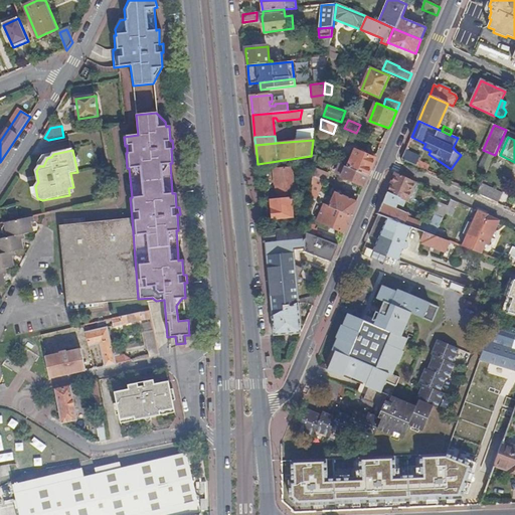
[(368,175),(375,159),(356,150),(348,167),(368,175)]
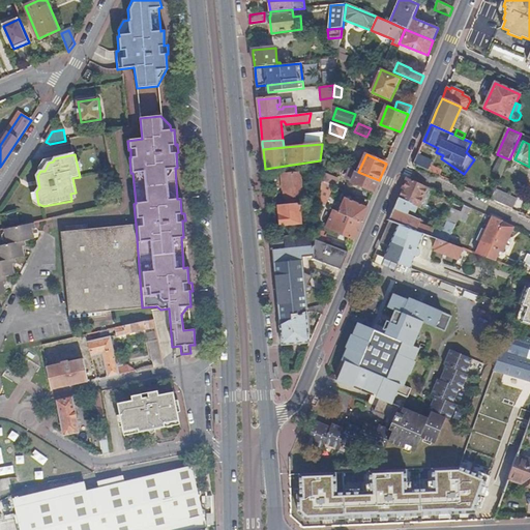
[(413,165),(428,171),(432,162),(417,154),(413,165)]
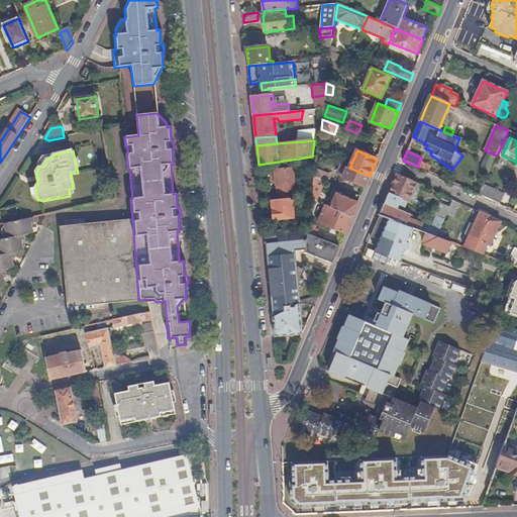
[(366,187),(370,176),(349,168),(339,164),(338,167),(340,168),(339,173),(344,175),(343,178),(366,187)]
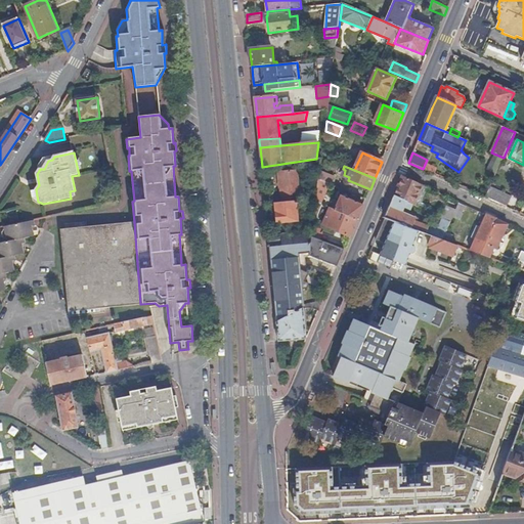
[(281,188),(281,192),(298,191),(296,171),(278,173),(279,188),(281,188)]
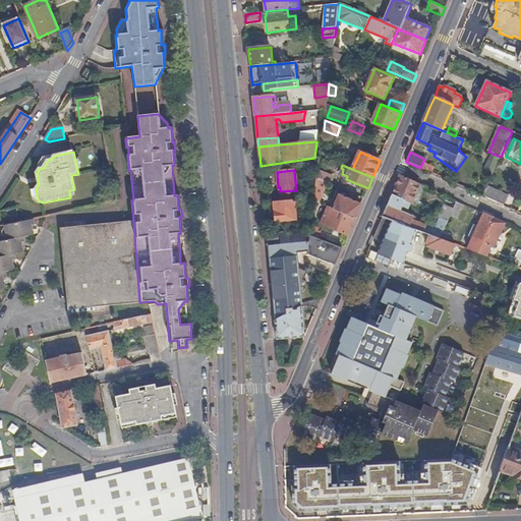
[(317,179),(328,183),(331,177),(317,172),(317,179)]
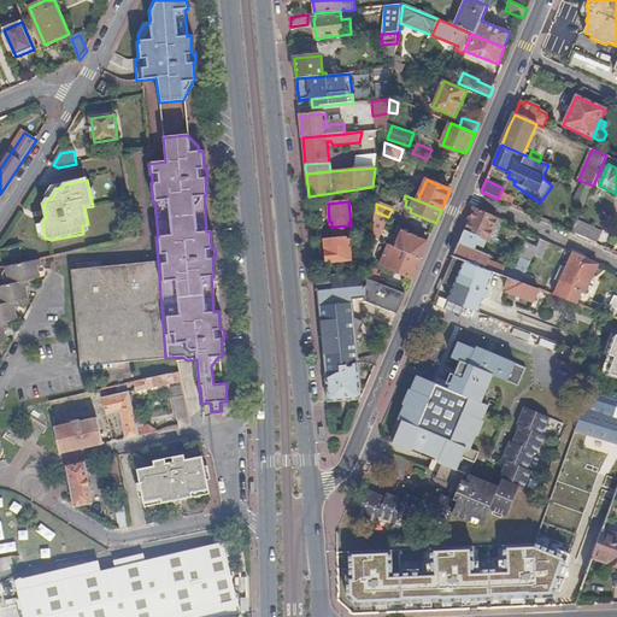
[(475,207),(464,231),(485,240),(488,242),(498,219),(475,207)]
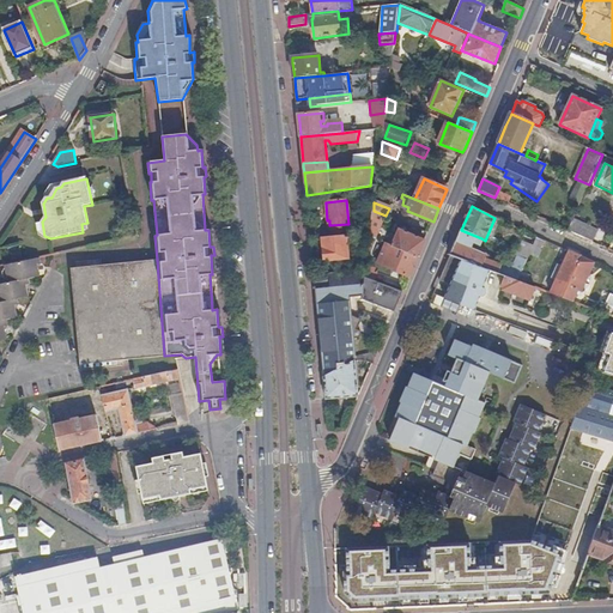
[(371,226),(370,236),(377,238),(386,216),(374,211),(371,226)]
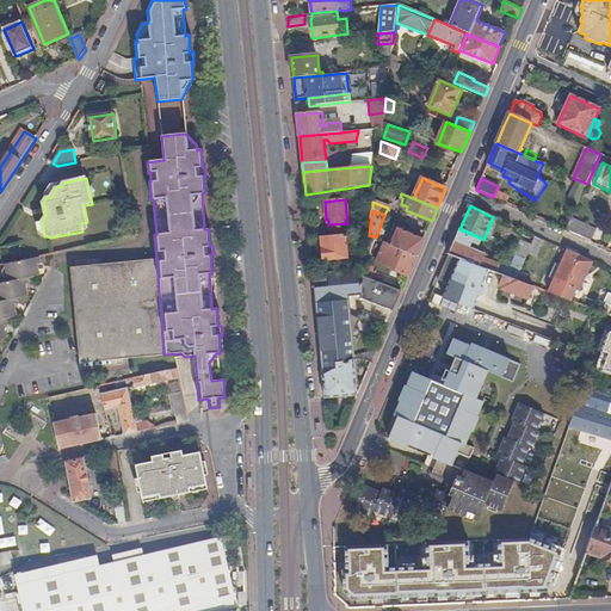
[(566,230),(591,241),(596,230),(571,220),(566,230)]
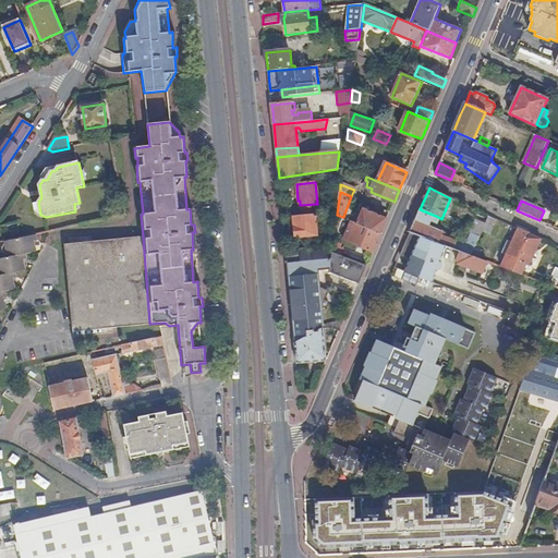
[(317,204),(300,205),(301,217),(293,218),(295,238),(318,237),(317,226),(318,226),(318,216),(317,204)]
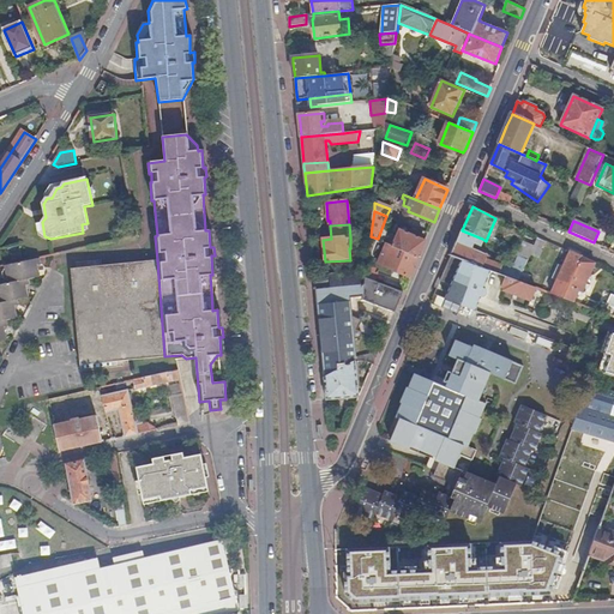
[(419,257),(426,240),(401,230),(393,246),(419,257)]
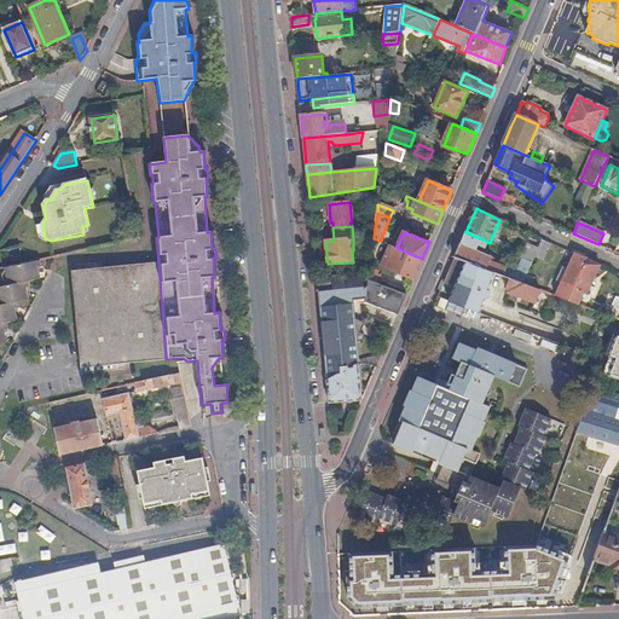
[(462,241),(455,258),(496,273),(510,279),(524,284),(527,276),(533,262),(522,258),(516,271),(493,262),(495,259),(476,250),(479,247),(484,248),(486,241),(466,232),(462,241)]
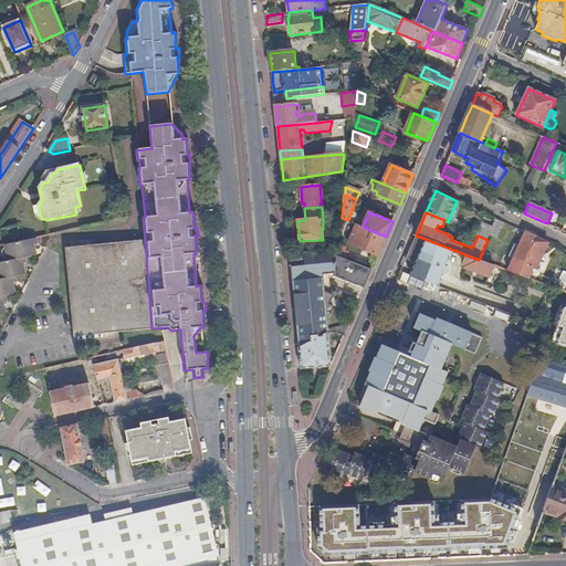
[(504,222),(496,219),(493,228),(490,234),(498,238),(504,222)]
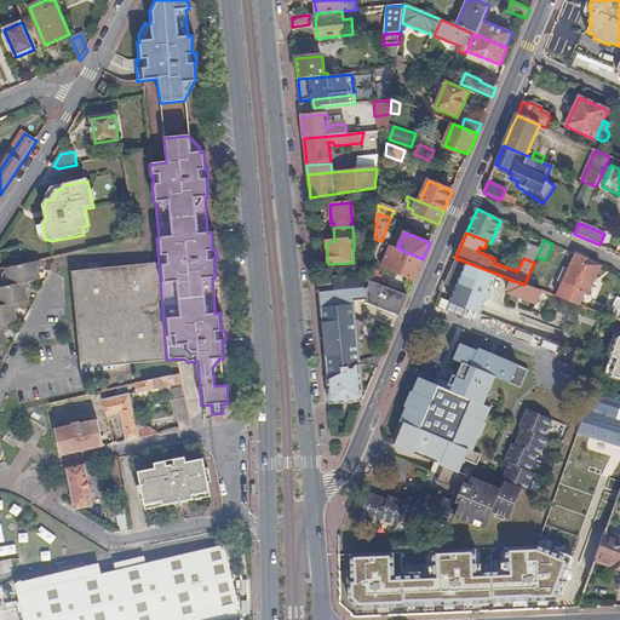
[(523,258),(534,263),(537,257),(540,250),(529,245),(523,258)]
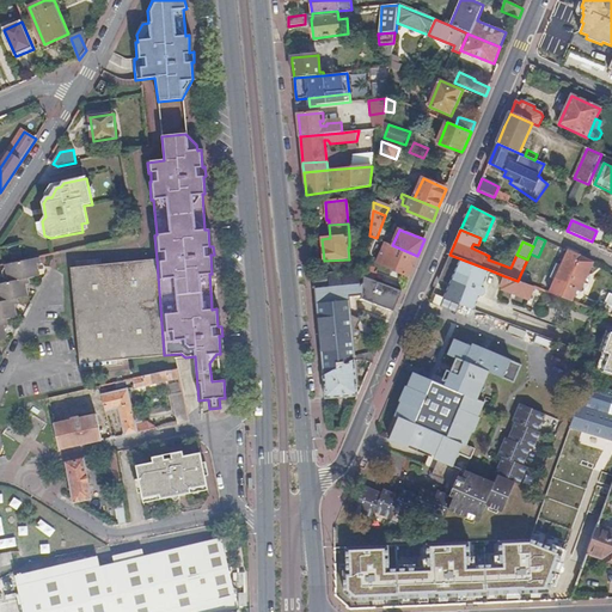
[(414,267),(417,256),(392,245),(385,243),(377,263),(409,276),(414,267)]
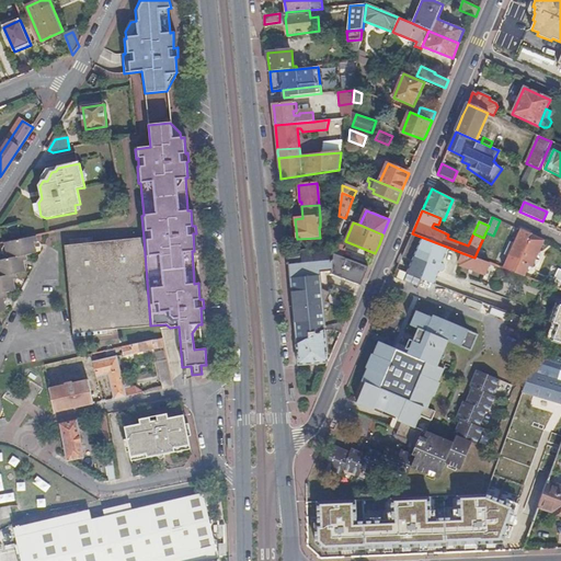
[(11,239),(20,237),(19,230),(12,231),(12,230),(9,231),(11,239)]
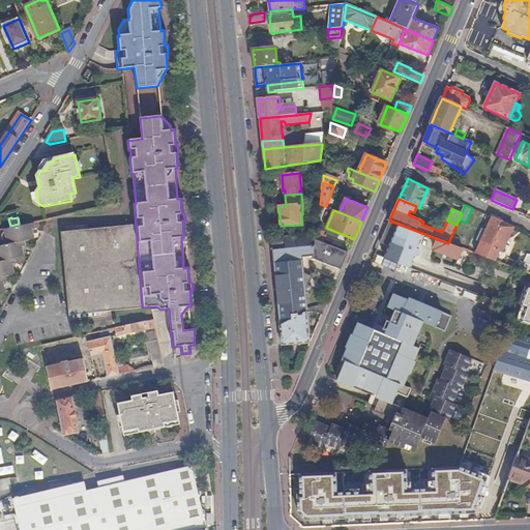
[(503,223),(493,217),(476,254),(488,258),(503,223)]
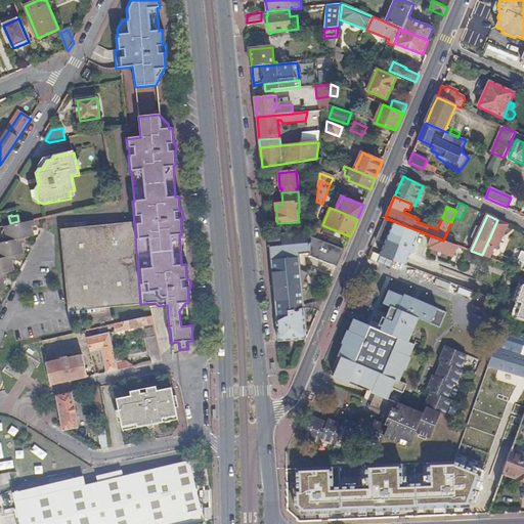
[(385,244),(381,255),(406,265),(411,253),(413,253),(416,252),(417,251),(416,248),(415,247),(420,231),(385,218),(379,233),(376,239),(385,244)]
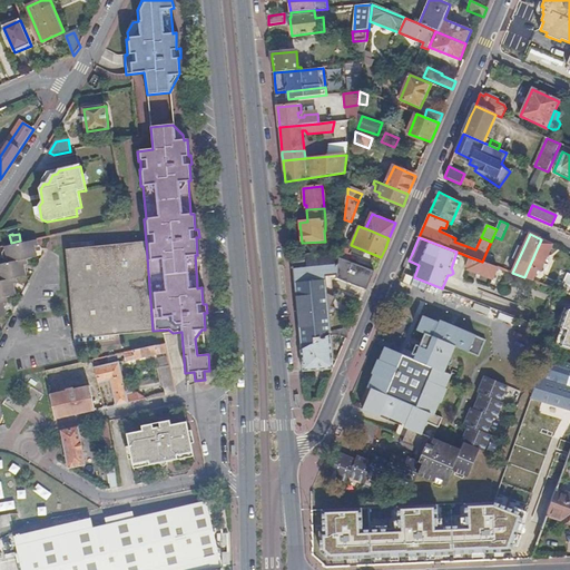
[(9,264),(27,259),(37,257),(35,247),(38,246),(36,239),(6,247),(7,254),(2,255),(5,259),(9,263),(9,264)]
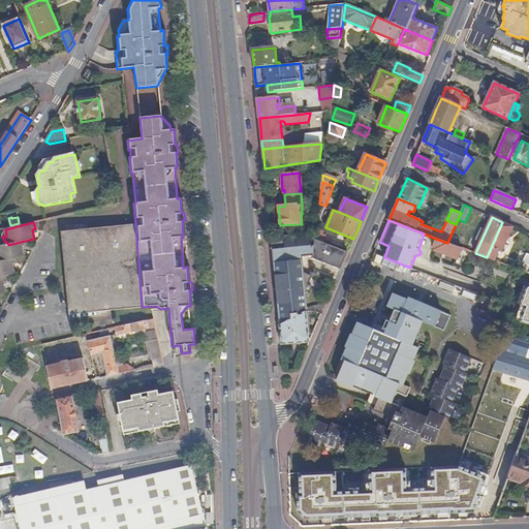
[(514,227),(502,222),(487,257),(495,260),(499,251),(501,252),(514,227)]
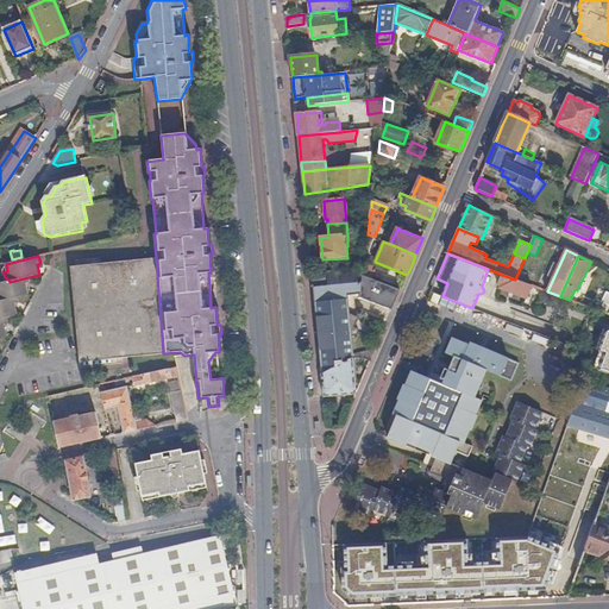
[(80,362),(163,353),(156,258),(70,267),(80,362)]
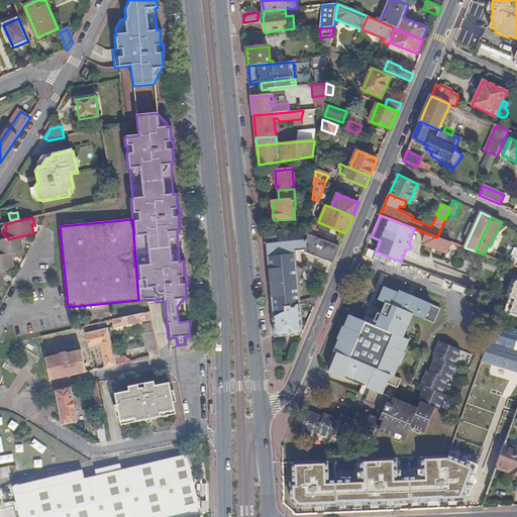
[(267,253),(296,250),(298,250),(306,249),(308,233),(309,231),(293,229),(265,231),(266,243),(267,253)]
